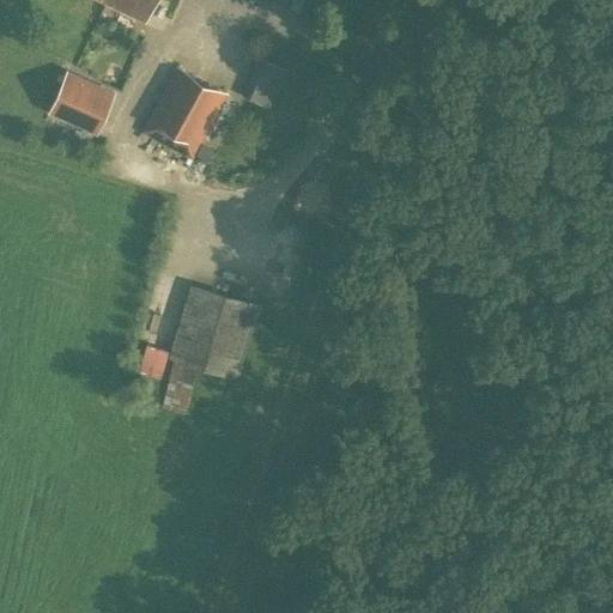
[(107,0),(107,1),(145,19),(153,0),(107,0)]
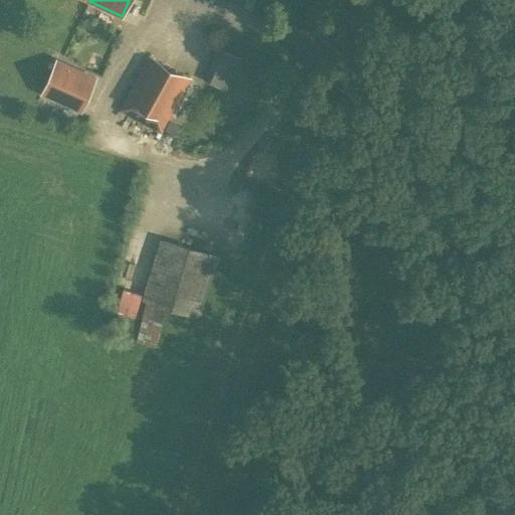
[(217,46),(202,80),(226,91),(241,57),(217,46)]
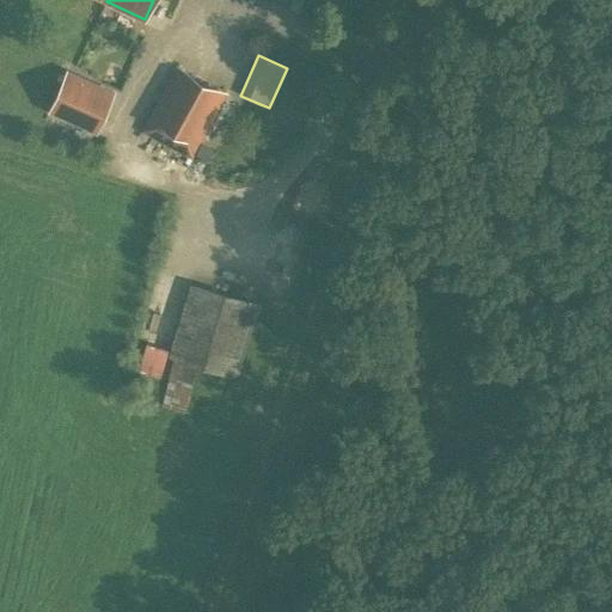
[(227,93),(179,67),(144,132),(191,158),(227,93)]
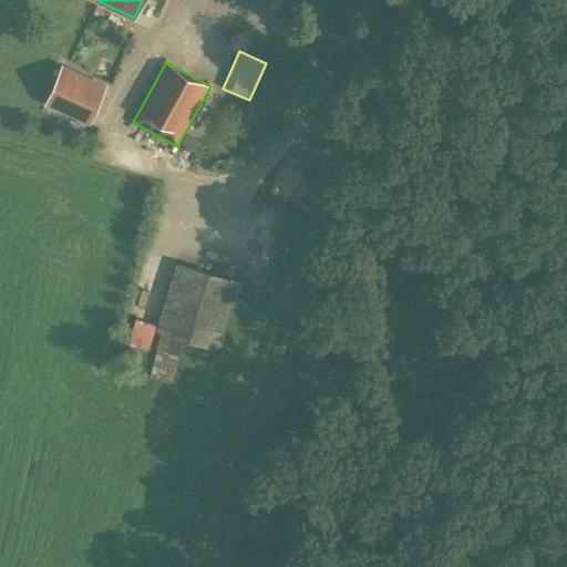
[(105,82),(62,64),(44,104),(89,122),(105,82)]
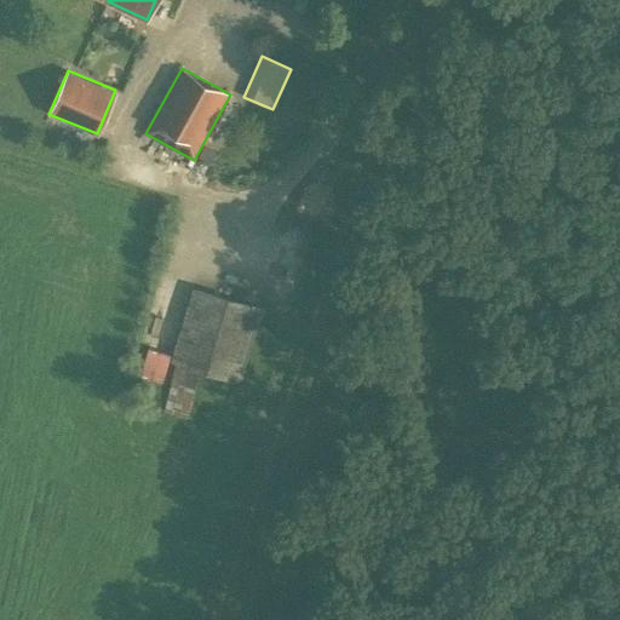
[(176,362),(164,409),(185,415),(200,369),(240,382),(263,305),(191,285),(171,360),(176,362)]
